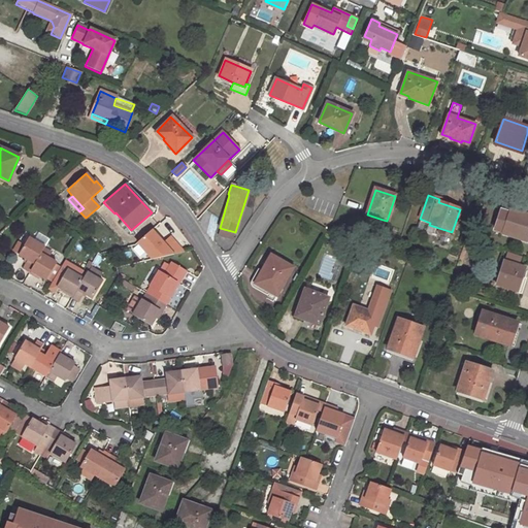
[(509,213),(500,210),(494,230),(502,232),(502,234),(527,242),(527,218),(520,216),(521,213),(510,209),(509,213)]
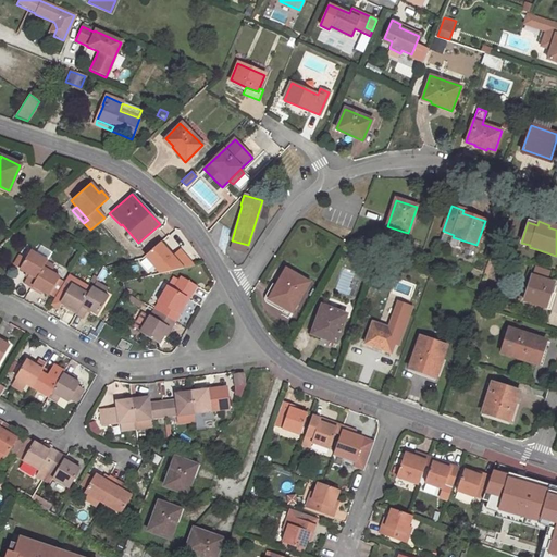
[(248,245),(232,240),(229,247),(245,252),(248,245)]
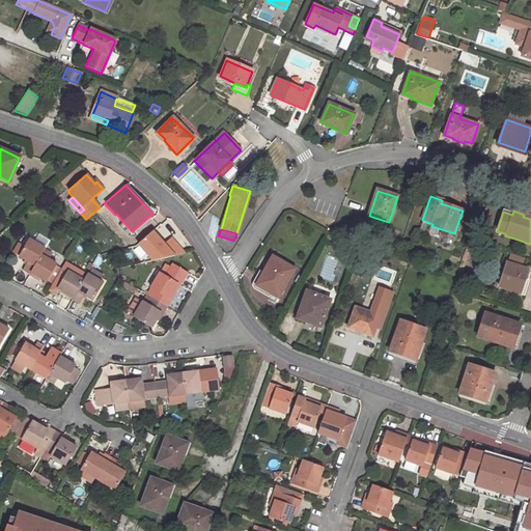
[(152,231),(138,244),(152,260),(185,254),(171,239),(164,245),(152,231)]
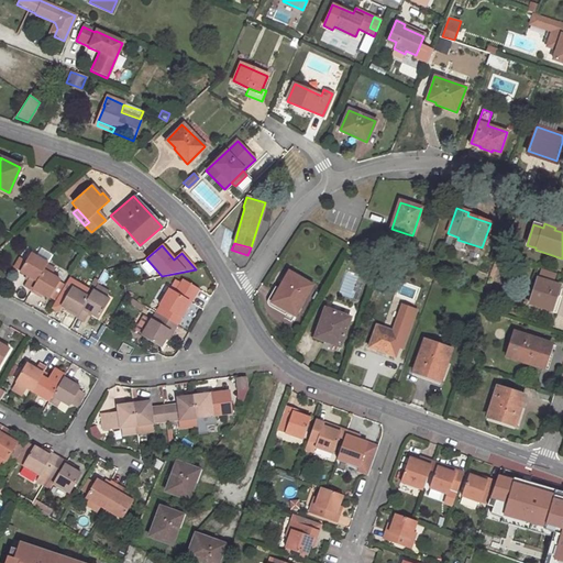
[(35,257),(30,254),(25,262),(20,272),(29,277),(23,286),(31,290),(32,288),(46,265),(46,264),(46,263),(51,255),(40,249),(35,257)]
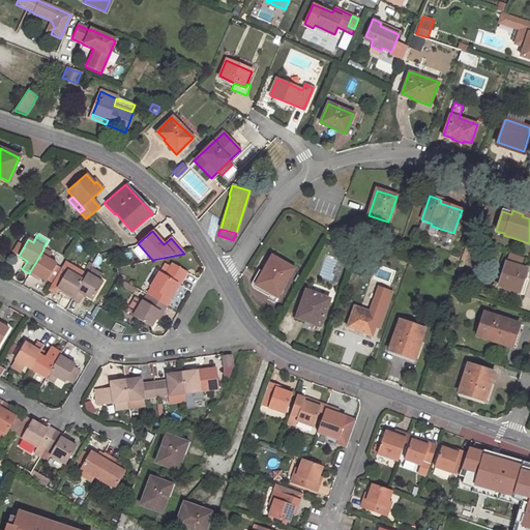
[(386,238),(380,236),(378,243),(384,245),(386,238)]
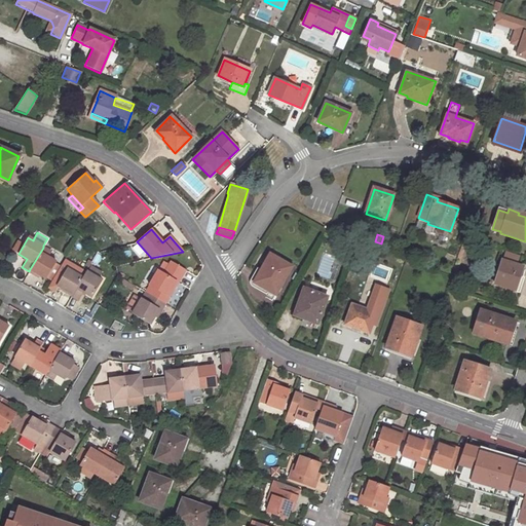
[(19,254),(24,245),(21,243),(15,252),(19,254)]
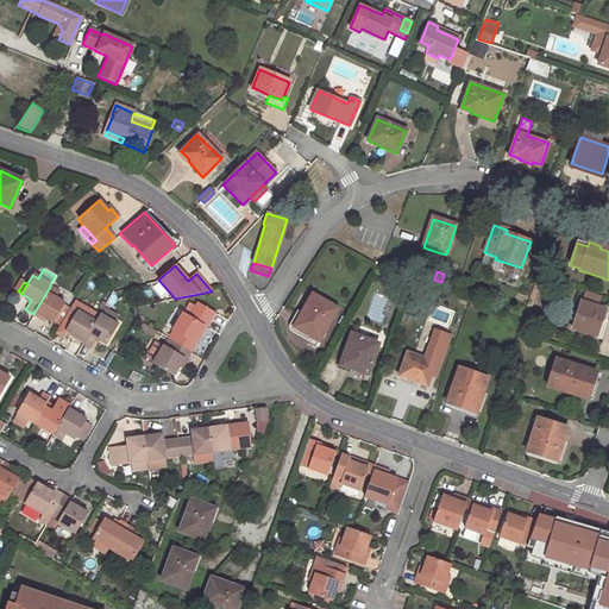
[(58,292),(50,287),(35,312),(52,322),(63,303),(55,297),(58,292)]
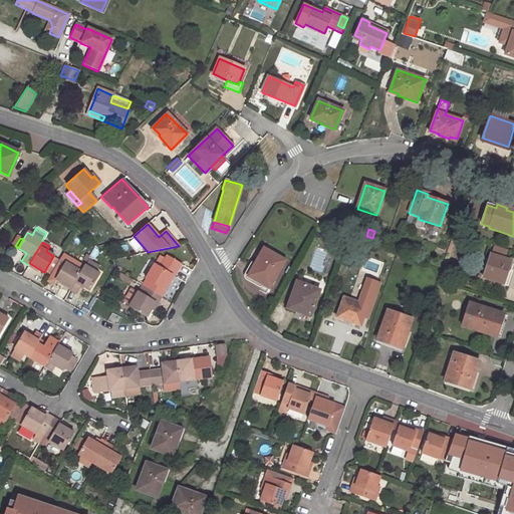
[(266,245),(264,249),(277,256),(278,254),(279,253),(266,245)]
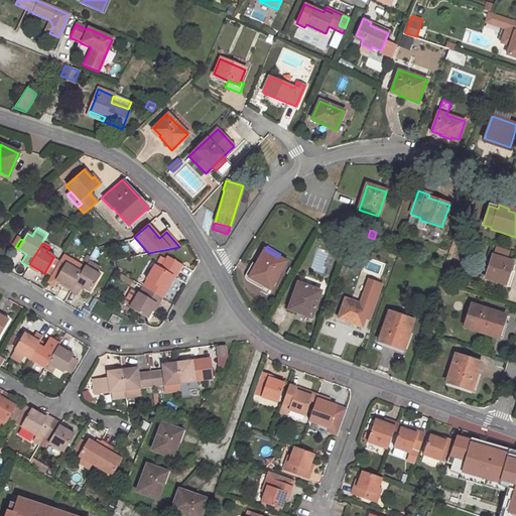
[(495,248),(492,256),(505,260),(508,252),(495,248)]
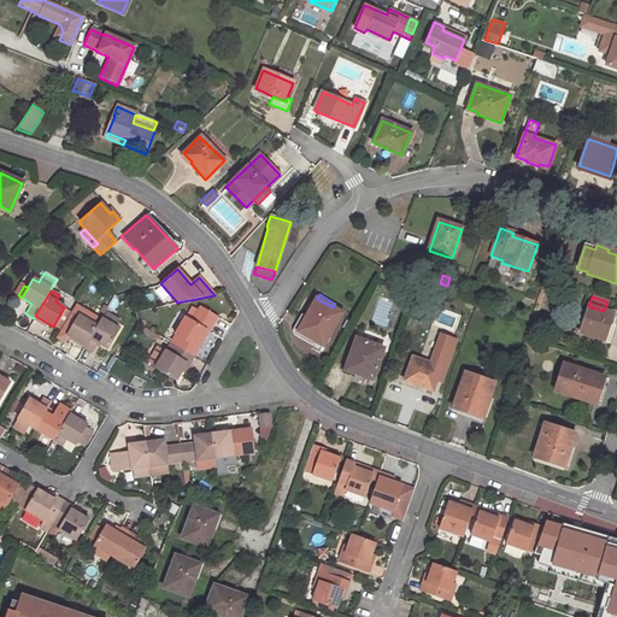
[(117,301),(112,298),(107,307),(105,311),(110,313),(117,301)]
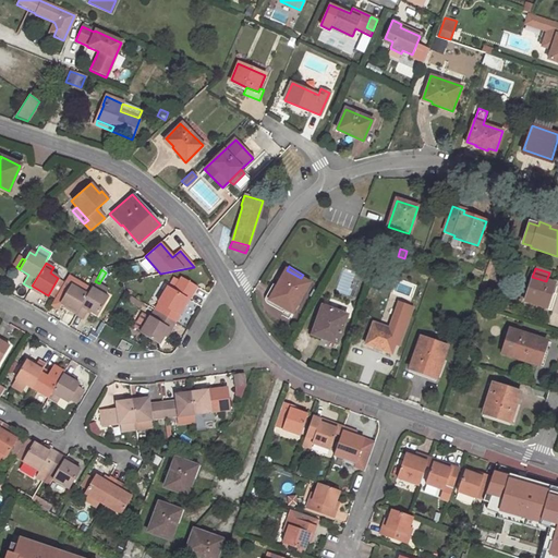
[(301,278),(287,270),(270,300),(286,310),(292,313),(310,280),(302,276),(301,278)]
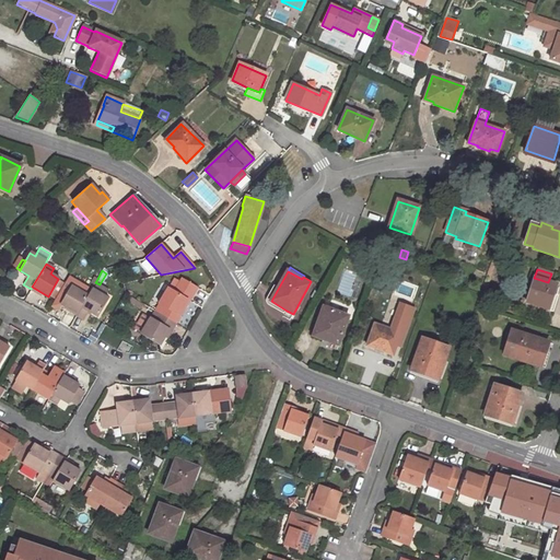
[(91,290),(95,282),(97,279),(94,277),(88,288),(91,290)]
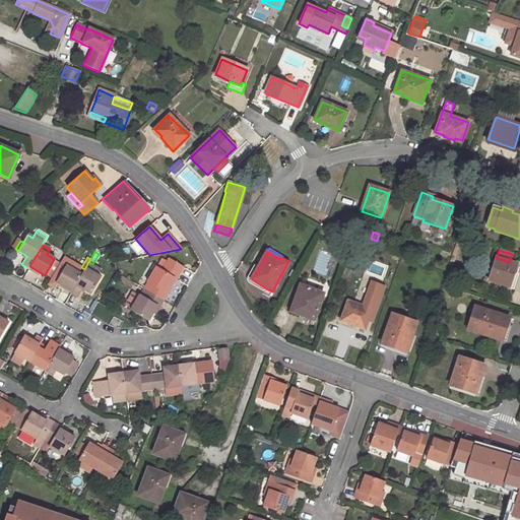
[(155,267),(142,288),(164,301),(167,294),(165,293),(174,277),(176,278),(183,267),(168,258),(160,270),(155,267)]
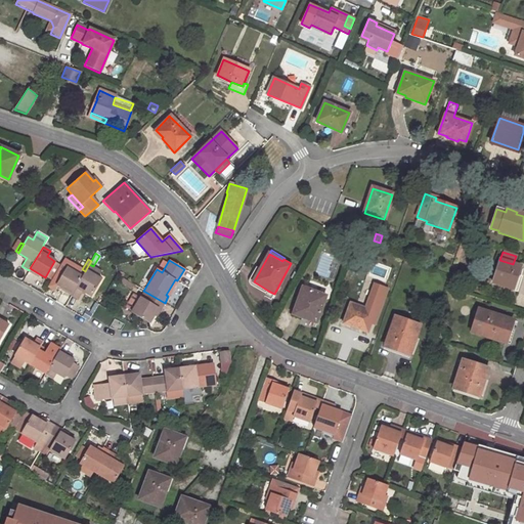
[(513,264),(499,260),(492,282),(516,291),(521,277),(519,276),(522,268),(520,267),(520,266),(513,264)]
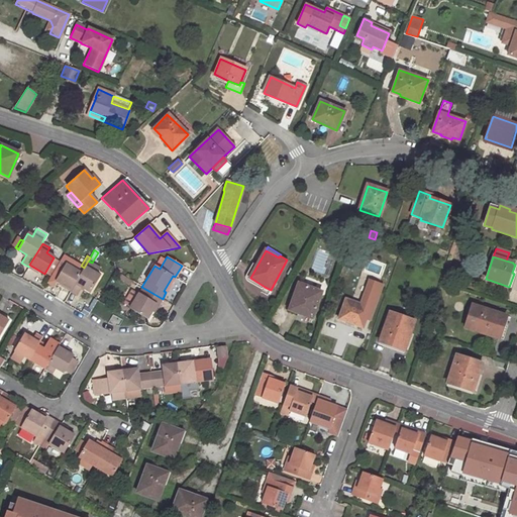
[(54,257),(44,274),(45,275),(56,259),(54,257)]
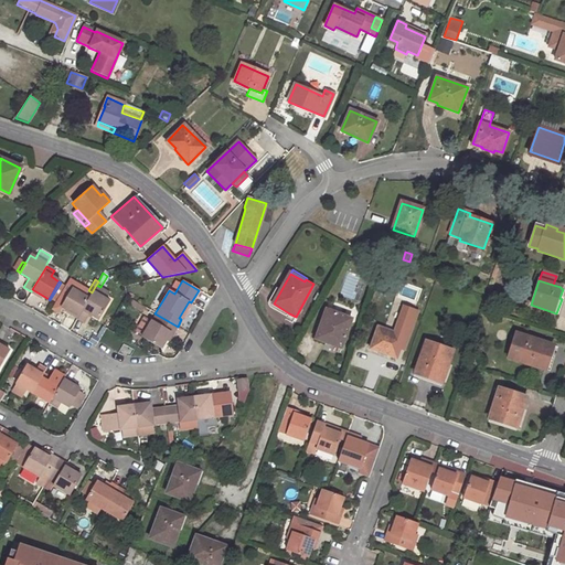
[(109,291),(100,287),(96,285),(92,292),(77,316),(76,319),(84,323),(89,315),(98,320),(109,301),(105,299),(109,291)]
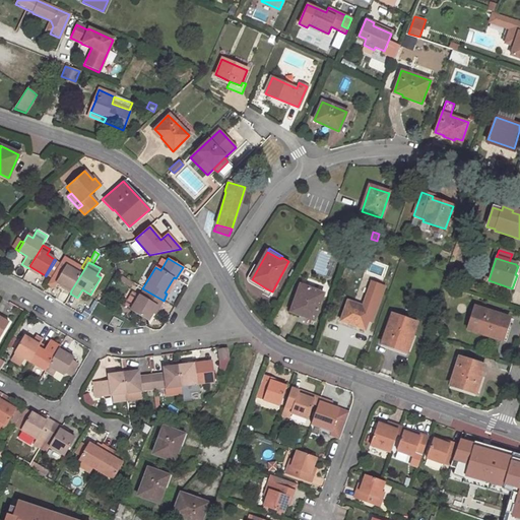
[(56,282),(71,290),(84,269),(81,267),(77,264),(73,270),(66,265),(56,282)]
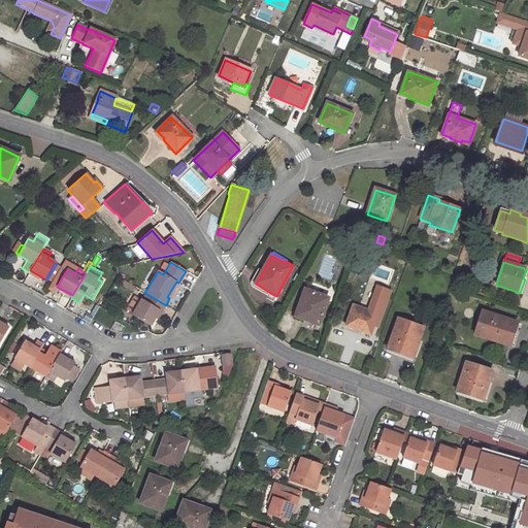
[(134,287),(124,281),(121,285),(132,291),(134,287)]
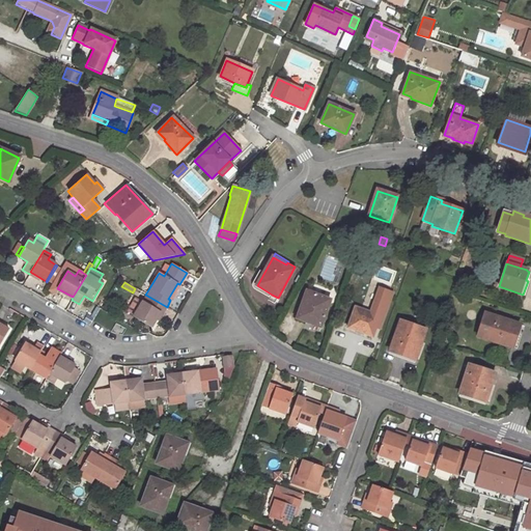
[(168,299),(170,300),(179,284),(177,283),(168,299)]
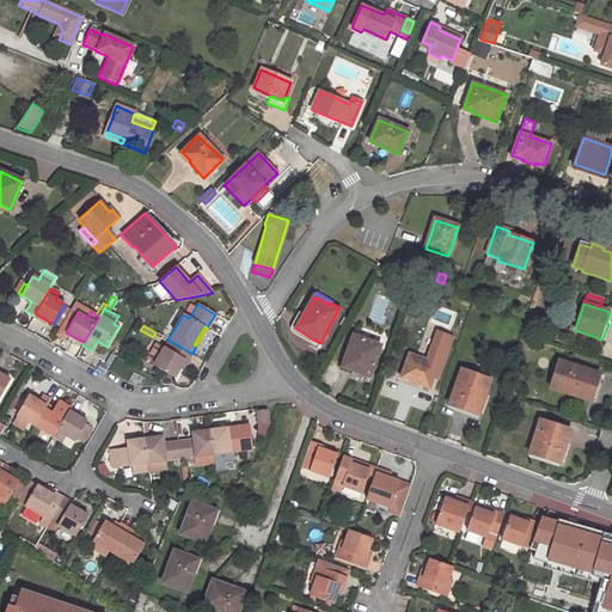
[(369,375),(380,346),(353,336),(342,366),(369,375)]
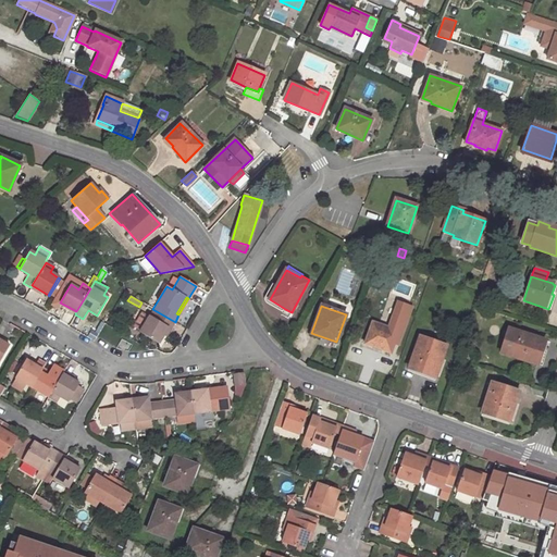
[(175,322),(152,309),(139,332),(158,344),(168,327),(171,330),(175,322)]
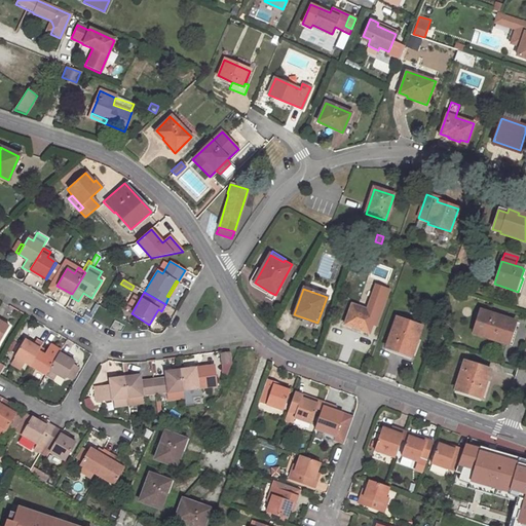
[(272,301),(275,295),(269,292),(266,297),(272,301)]
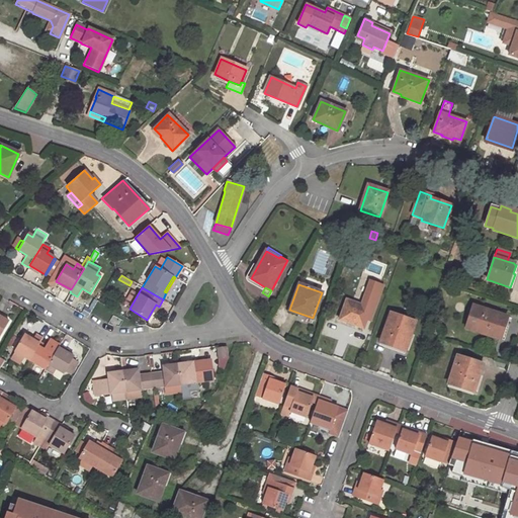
[(365,308),(362,307),(346,300),(340,320),(363,329),(370,310),(365,308)]
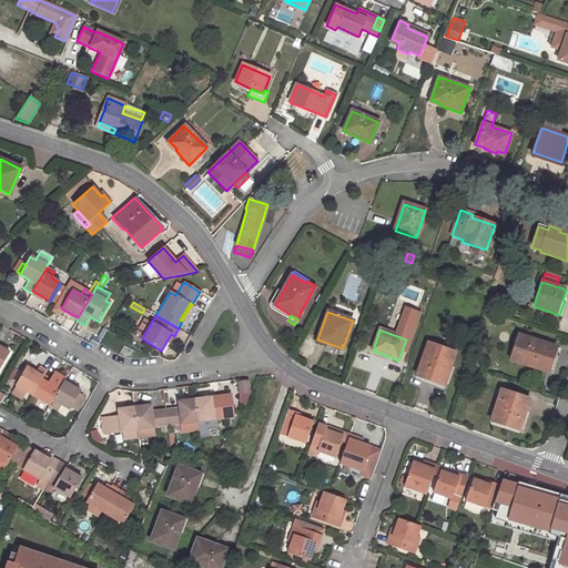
[(547,373),(555,346),(530,338),(518,334),(510,361),(547,373)]
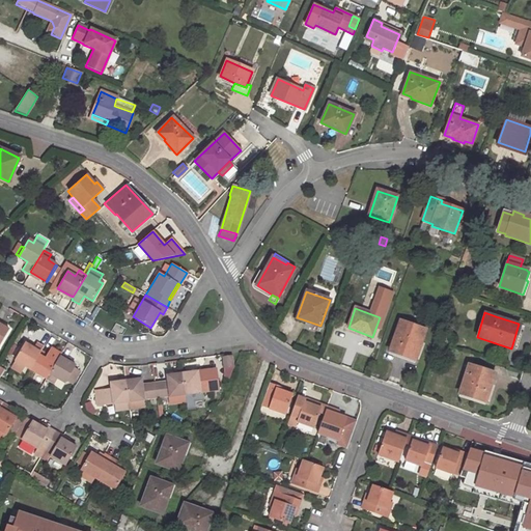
[(425,331),(400,322),(390,352),(415,361),(425,331)]
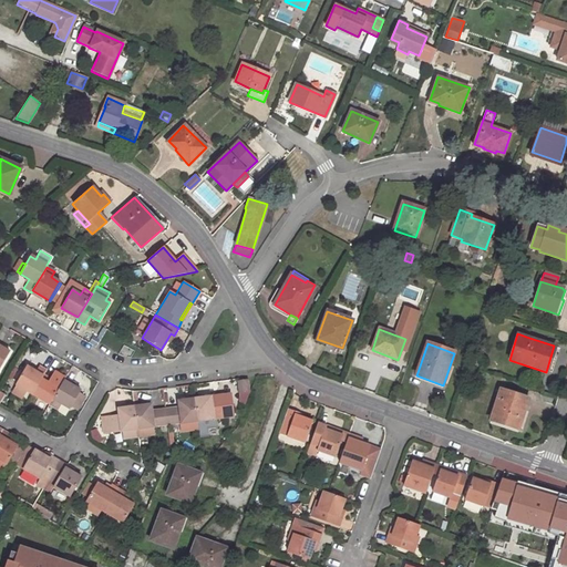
[(0,347),(0,367),(9,352),(0,347)]
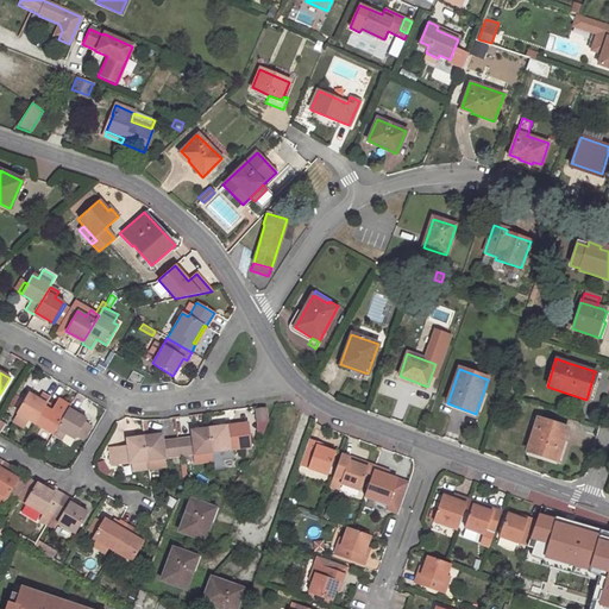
[(17,414),(33,425),(44,407),(45,405),(49,397),(42,394),(38,399),(29,394),(17,414)]
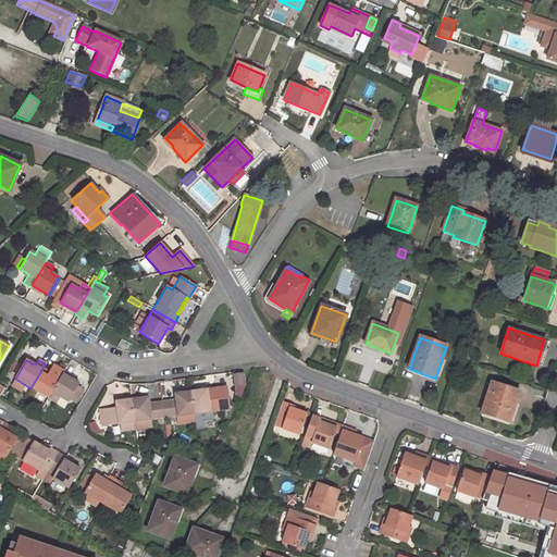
[(40,372),(31,388),(48,398),(62,374),(63,372),(53,366),(48,373),(47,375),(40,372)]
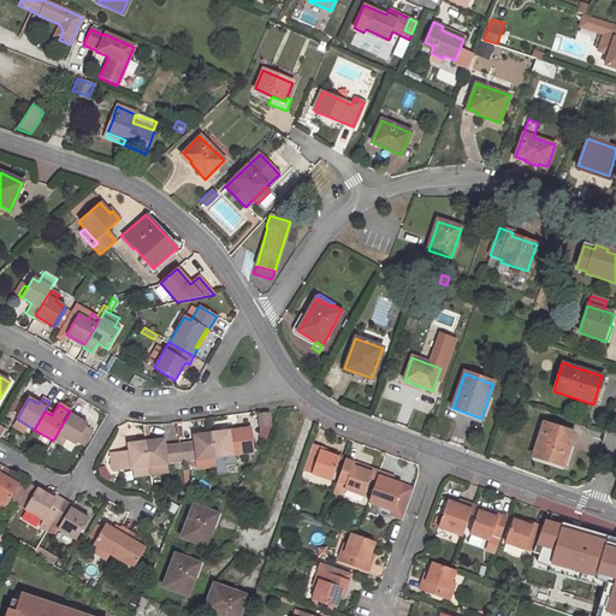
[(261,427),(272,426),(270,413),(259,414),(261,427)]
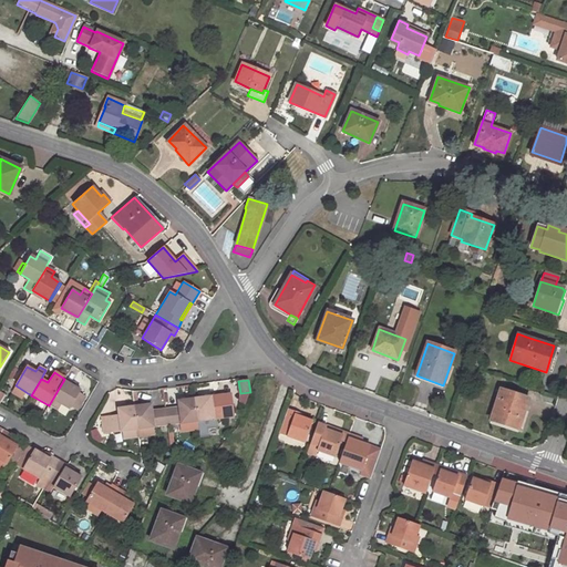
[(63,381),(49,405),(57,410),(61,404),(70,409),(71,406),(78,410),(85,398),(79,393),(80,391),(63,381)]
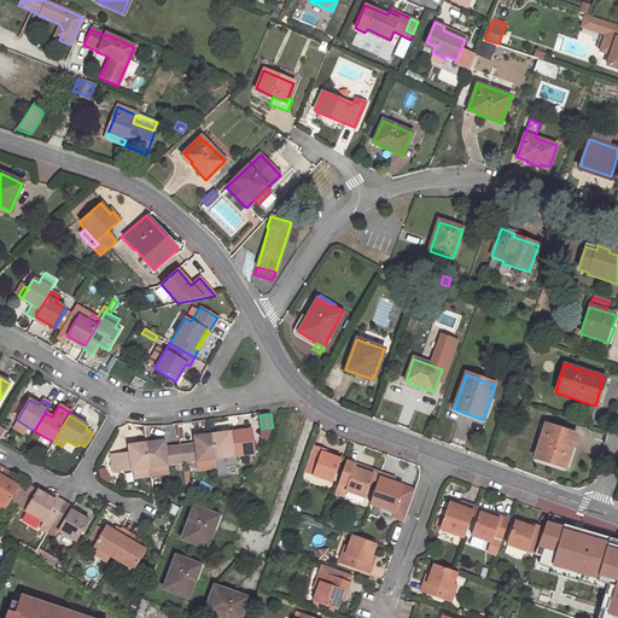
[(576,435),(546,425),(535,460),(564,470),(576,435)]
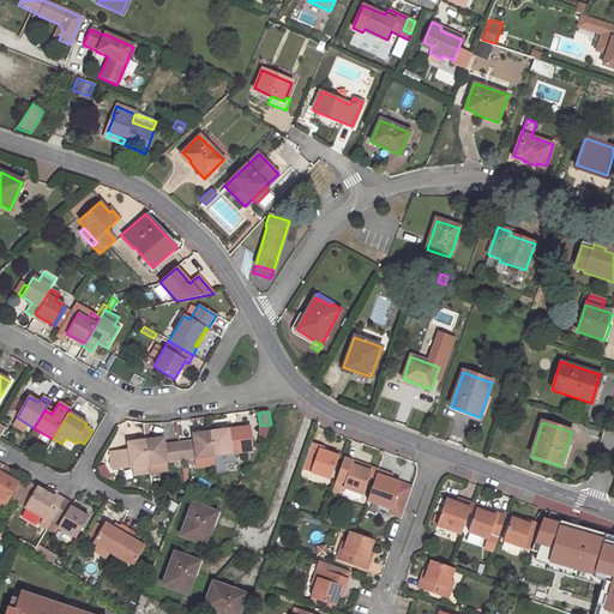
[(228,429),(210,432),(215,465),(216,475),(226,473),(224,465),(235,463),(234,453),(253,451),(251,431),(240,432),(239,429),(228,431),(228,429)]
